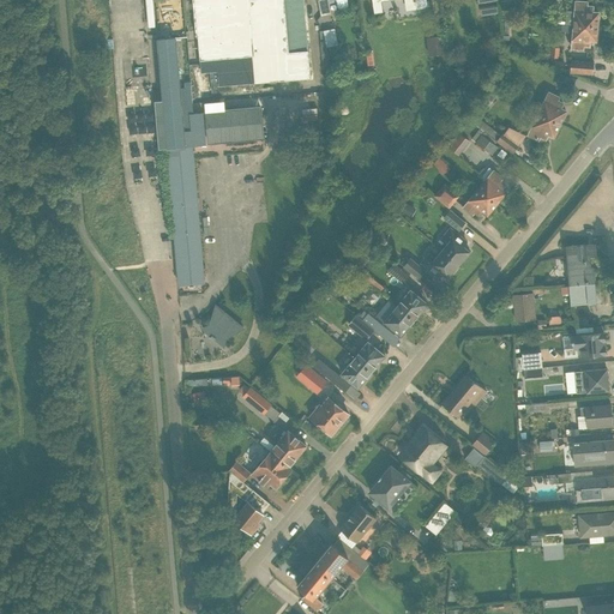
[(192,0),(196,36),(198,36),(200,72),(210,71),(211,82),(211,92),(233,90),(233,88),(238,88),(238,84),(241,84),(241,85),(242,84),(256,83),(256,84),(258,84),(257,83),(262,82),(262,83),(264,83),(264,82),(309,78),(302,0),(192,0)]
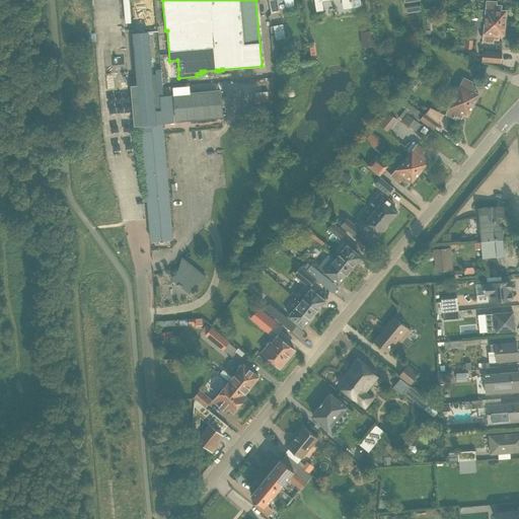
[(268,0),(271,13),(280,12),(281,12),(278,1),(282,0),(283,0),(284,6),(286,8),(288,8),(290,8),(292,7),(293,6),(294,4),(294,3),(292,0),(268,0)]
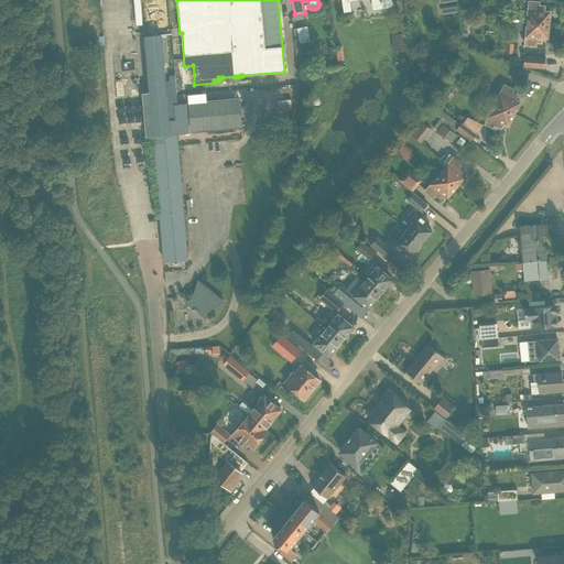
[(343,0),(345,12),(346,12),(346,11),(350,10),(349,1),(358,0),(372,0),(373,8),(391,4),(390,0),(343,0)]
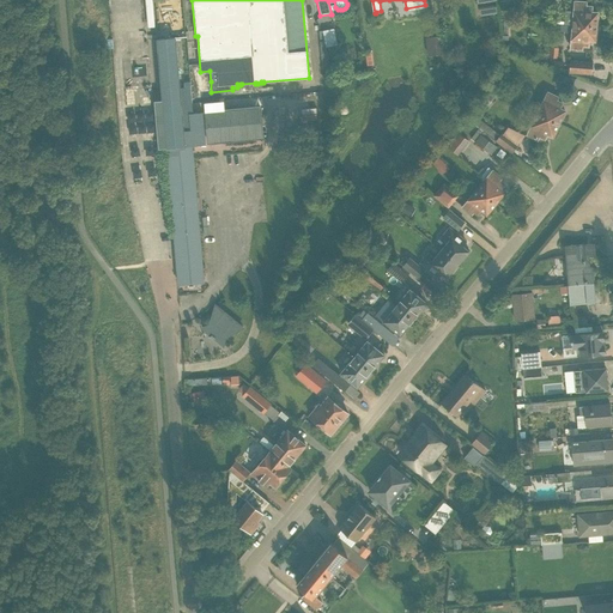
[(514,8),(513,0),(510,0),(499,1),(501,10),(514,8)]
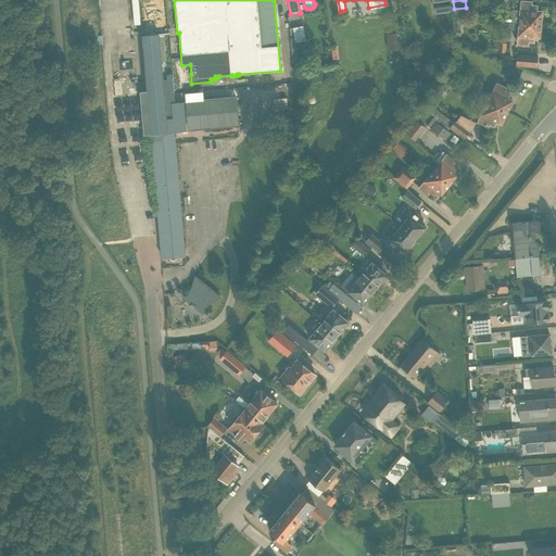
[(542,12),(536,11),(536,5),(531,5),(531,2),(521,1),(520,10),(513,10),(512,22),(519,23),(541,24),(542,12)]
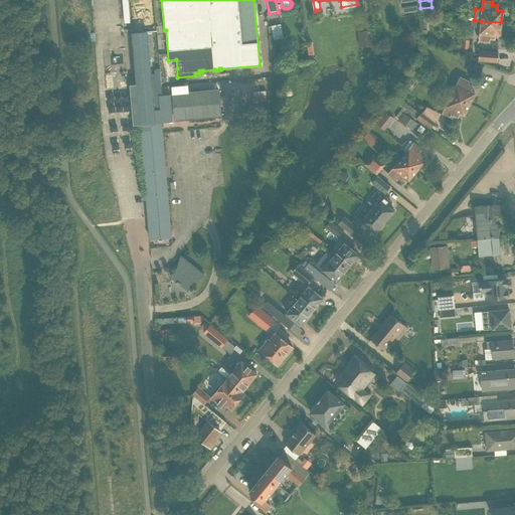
[(481,21),(480,41),(489,41),(489,38),(494,39),(495,34),(500,34),(501,22),(481,21)]
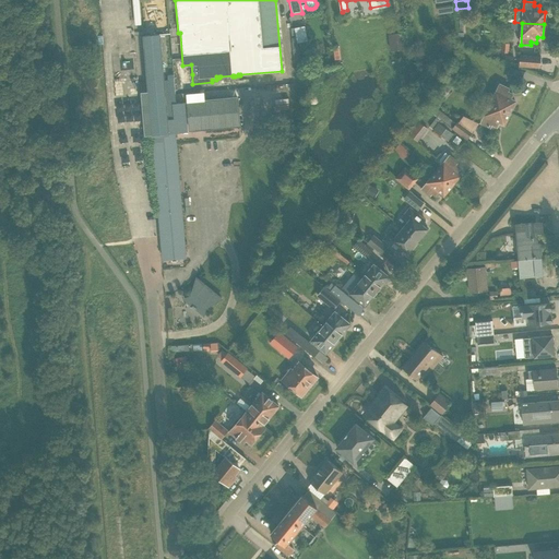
[(292,38),(292,43),(292,49),(294,64),(300,62),(297,43),(307,42),(305,26),(294,28),(296,38),(292,38)]
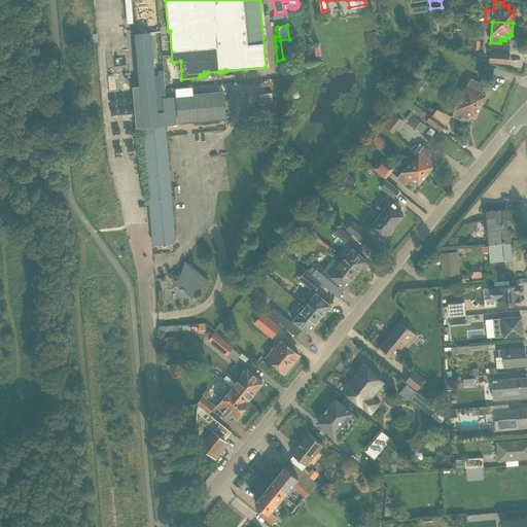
[(381,30),(365,32),(367,48),(383,45),(381,30)]
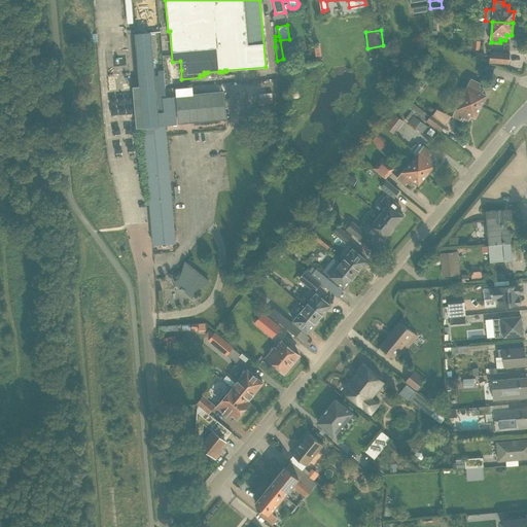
[(175,239),(165,134),(165,127),(159,55),(156,31),(136,33),(137,46),(140,86),(143,126),(144,127),(142,128),(152,241),(175,239)]
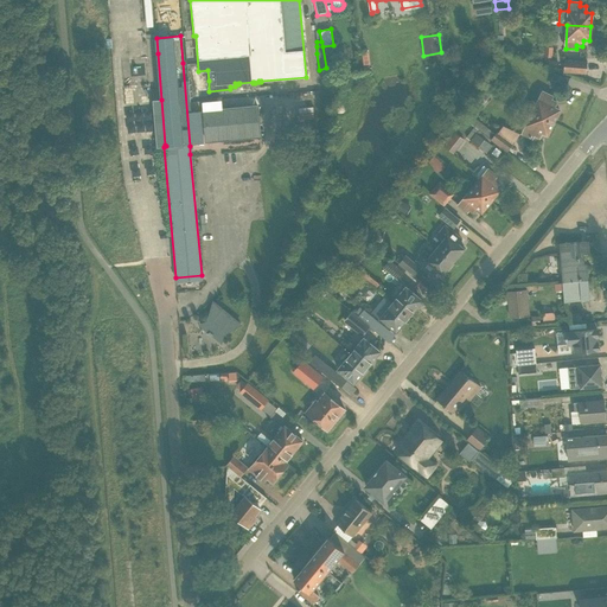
[(563,72),(574,72),(586,74),(587,62),(564,61),(563,72)]
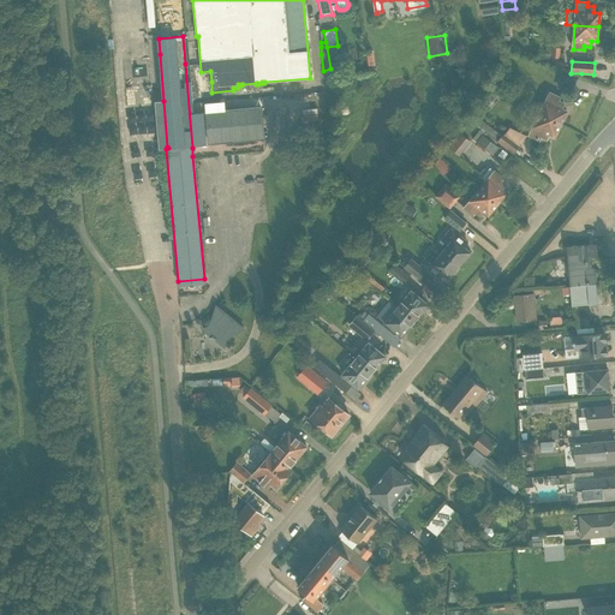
[(448,79),(440,81),(441,97),(451,96),(448,79)]
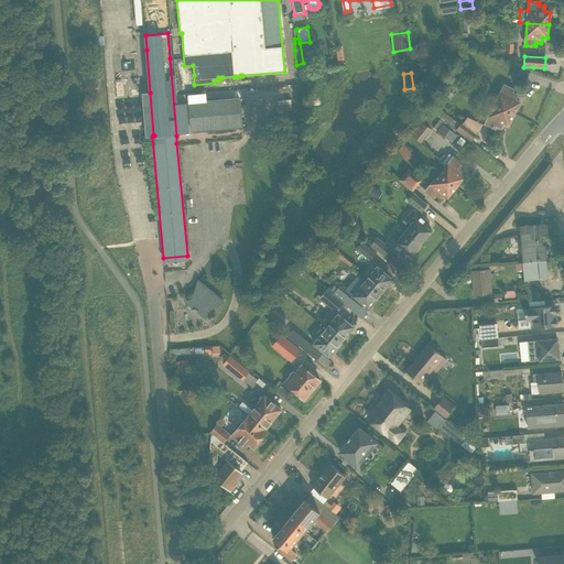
[(448,98),(457,87),(452,84),(443,94),(448,98)]
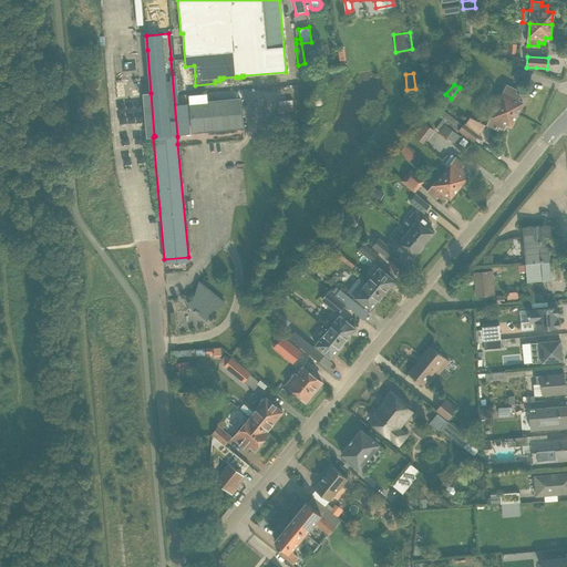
[(507,85),(497,104),(517,114),(522,103),(517,101),(519,95),(515,93),(516,90),(507,85)]
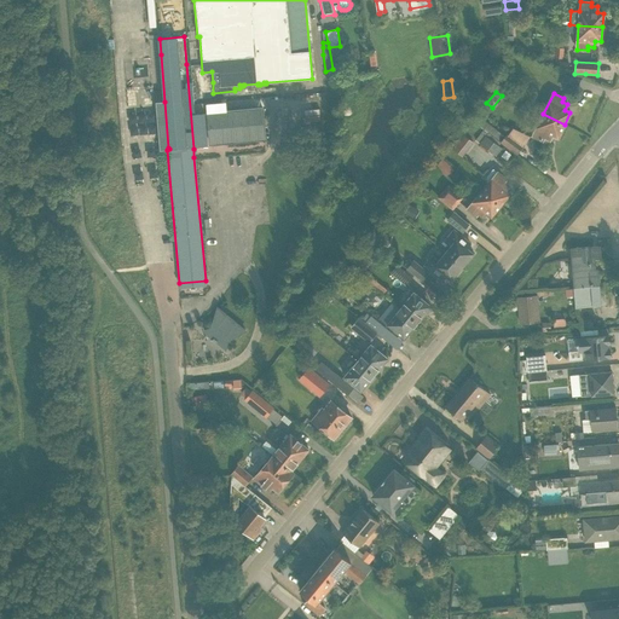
[(258,94),(256,104),(270,105),(271,96),(258,94)]
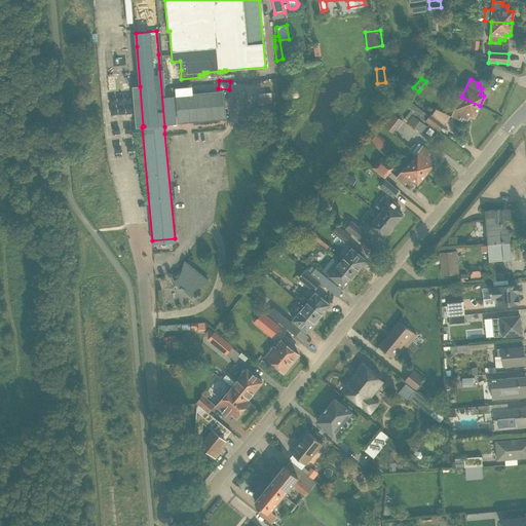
[(191,90),(187,91),(187,96),(176,97),(179,123),(191,121),(225,118),(223,92),(191,95),(191,90)]
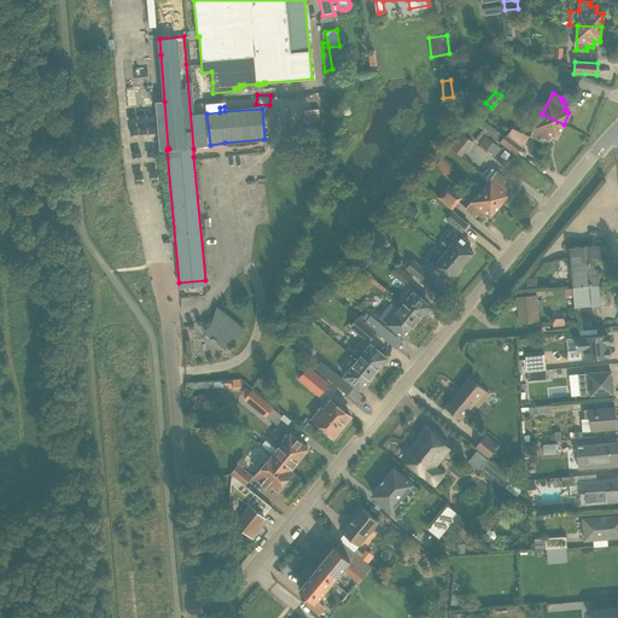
[(542,114),(531,136),(542,141),(543,138),(548,140),(552,135),(557,138),(564,124),(542,114)]
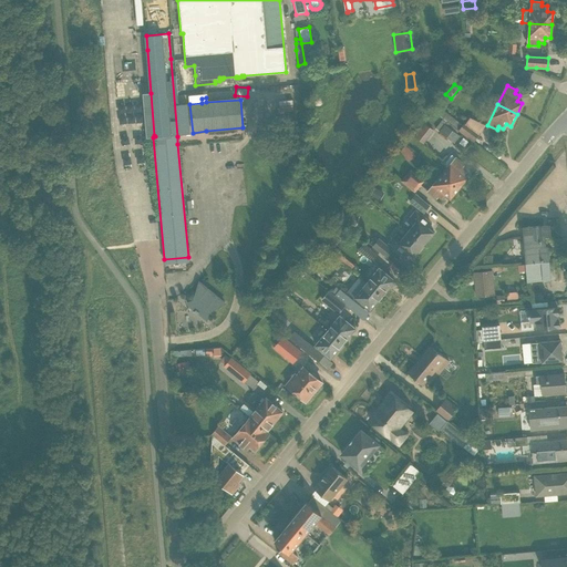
[(463,125),(442,110),(439,115),(473,141),(480,132),(465,122),(463,125)]
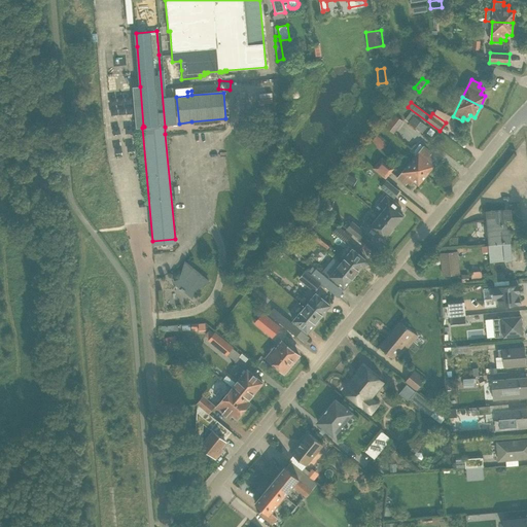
[(407,113),(409,110),(402,105),(400,108),(407,113)]
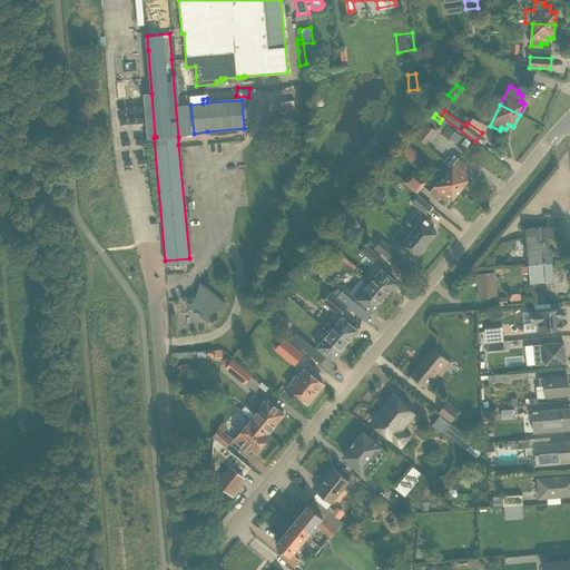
[(462,136),(443,121),(438,128),(457,143),(462,136)]
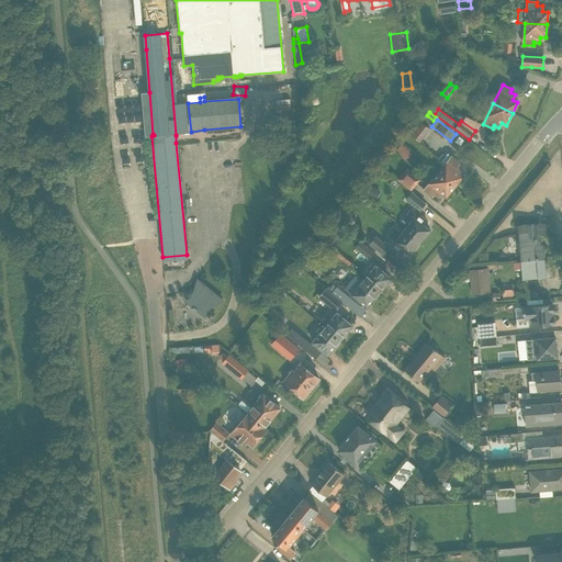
[(409,135),(419,143),(429,130),(420,122),(409,135)]
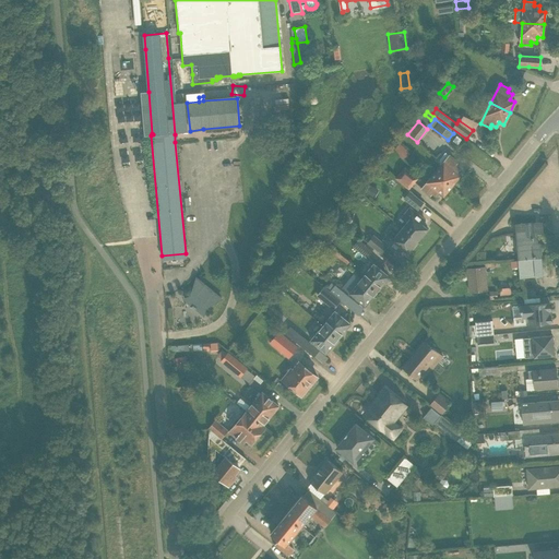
[(399,155),(406,150),(399,143),(394,149),(399,155)]
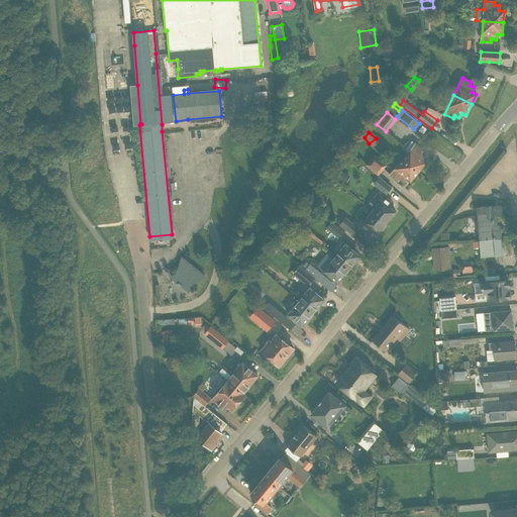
[(409,151),(403,159),(418,172),(425,163),(421,160),(425,156),(421,152),(423,149),(412,140),(405,148),(409,151)]
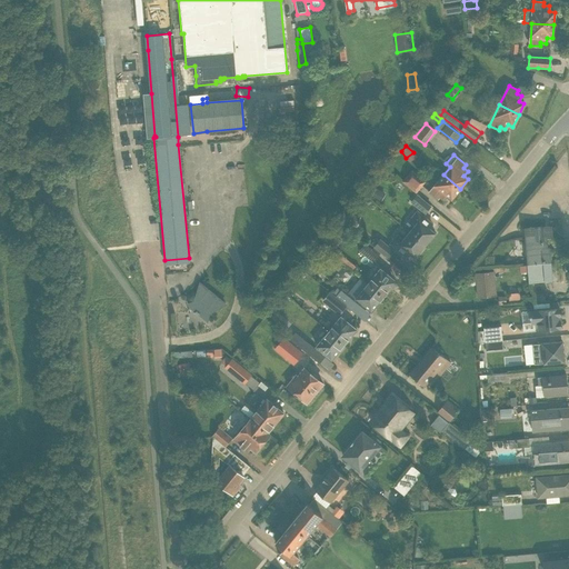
[(412,171),(403,181),(416,192),(425,182),(412,171)]
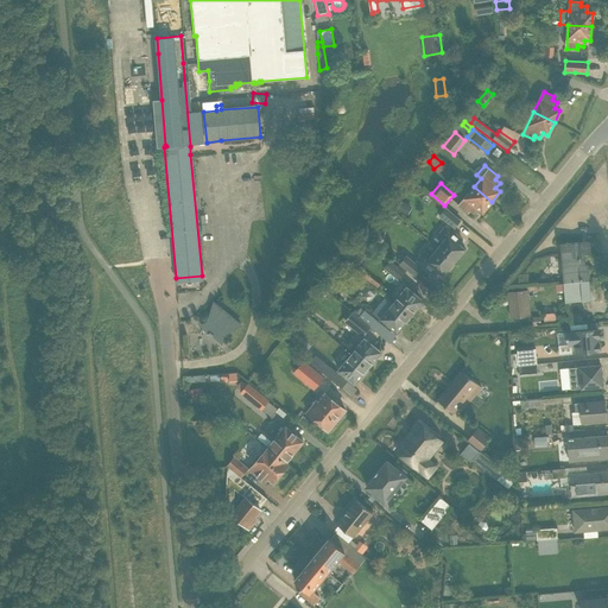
[(474,187),(458,204),(467,213),(469,210),(474,214),(477,209),(482,213),(492,202),(474,187)]
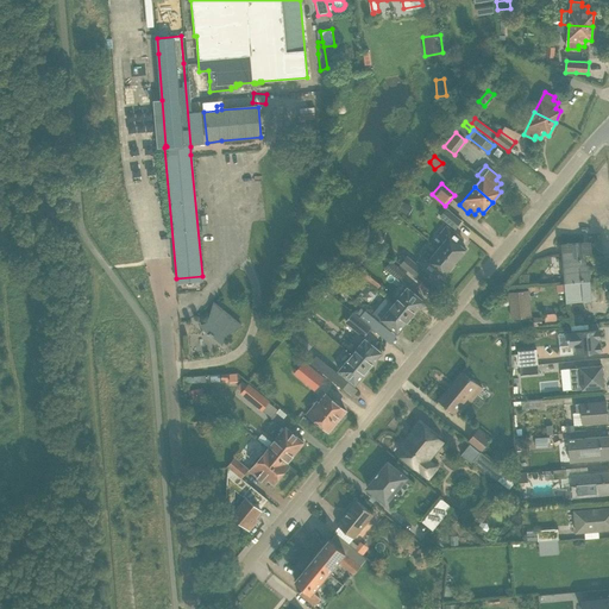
[(399,209),(408,215),(413,207),(403,201),(399,209)]
